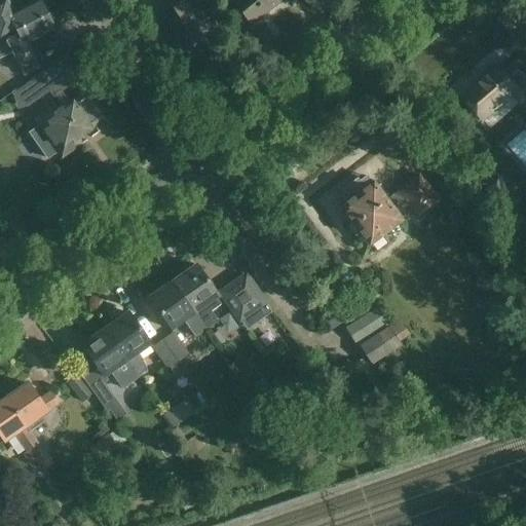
[(0,40),(4,36),(46,14),(39,0),(10,15),(4,2),(0,4),(0,40)]
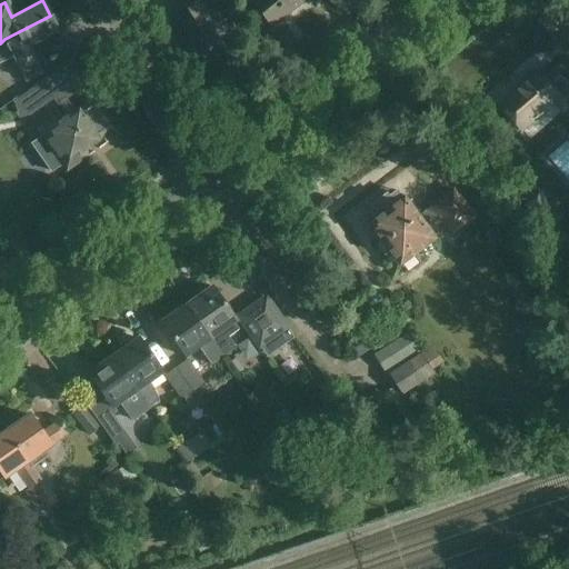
[(230,19),(220,0),(191,0),(195,5),(173,16),(183,36),(181,36),(193,59),(222,45),(213,28),(230,19)]
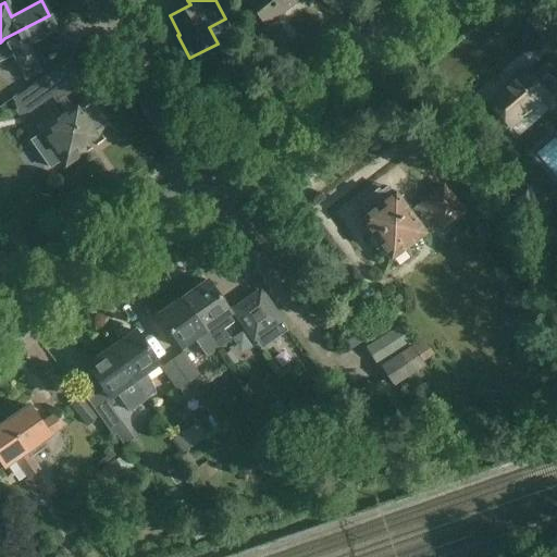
[(247,0),(246,1),(265,26),(299,0),(247,0)]
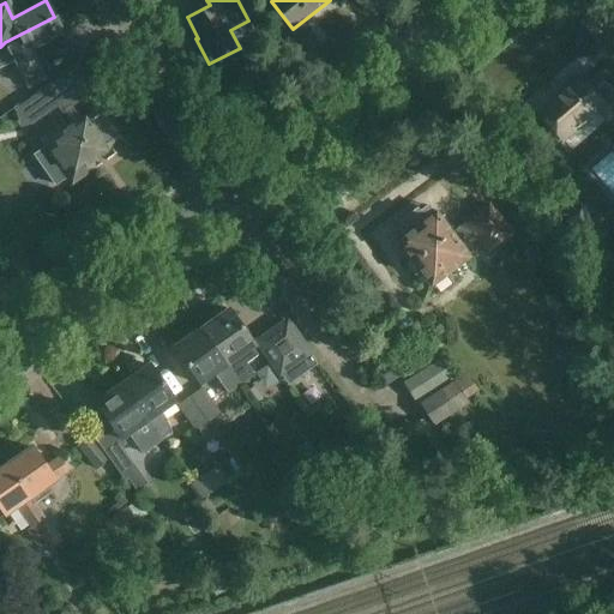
[(0,47),(0,70),(13,62),(26,89),(47,78),(32,50),(64,34),(54,17),(5,42),(0,47)]
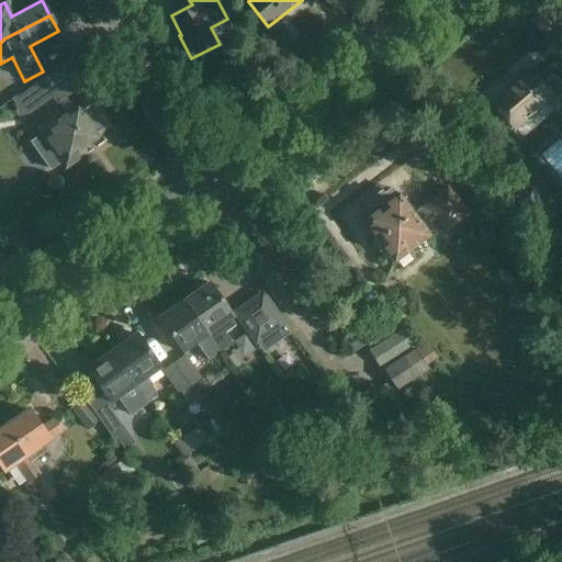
[(531,71),(494,103),(515,127),(547,100),(557,111),(561,104),(561,76),(553,66),(538,78),(531,71)]
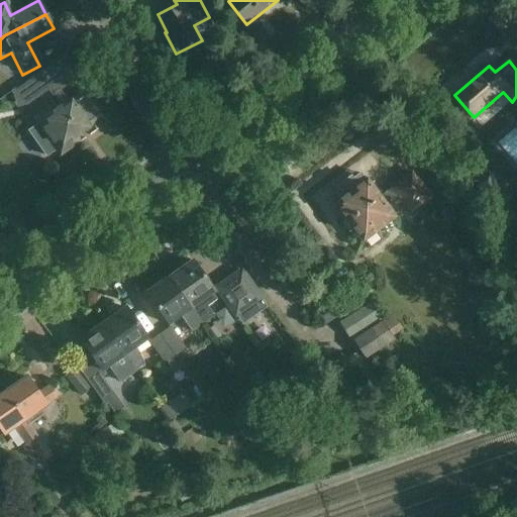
[(28,105),(40,96),(61,82),(48,66),(11,92),(14,95),(17,107),(28,105)]
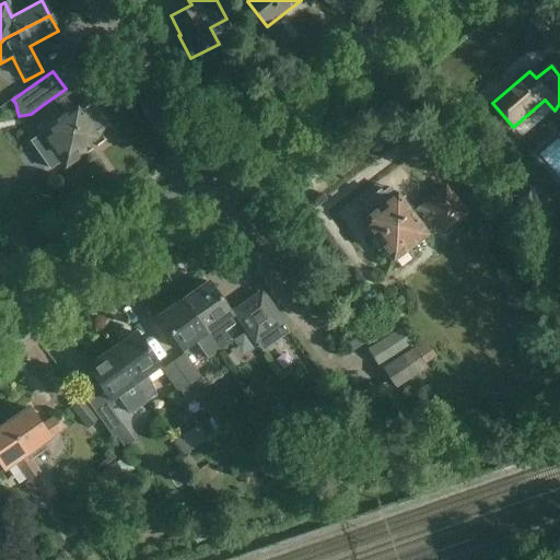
[(38,133),(59,165),(114,127),(93,96),(38,133)]
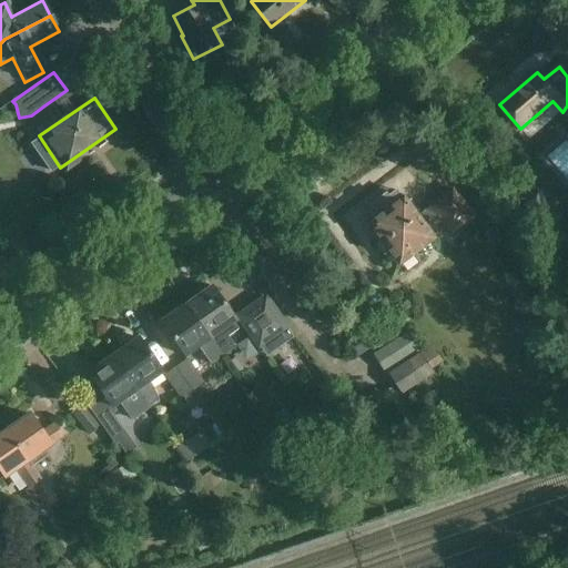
[(369,223),(368,223),(398,262),(433,236),(444,227),(449,234),(475,215),(452,185),(426,204),(428,206),(416,215),(403,198),(396,190),(388,196),(385,193),(369,205),(372,209),(364,215),(369,223)]
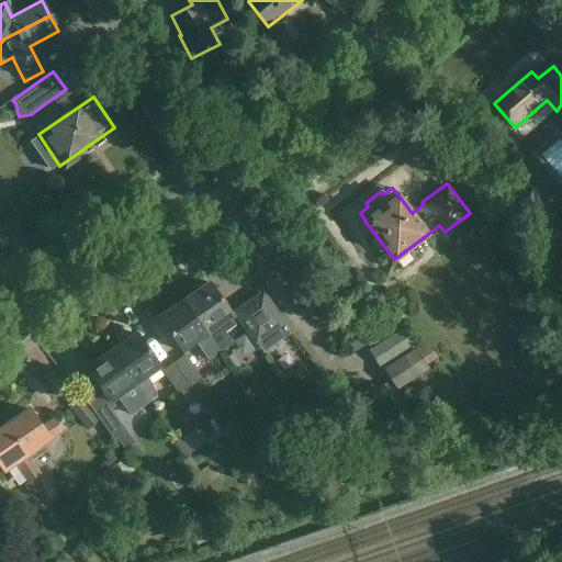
[(536,224),(550,212),(532,190),(518,203),(536,224)]
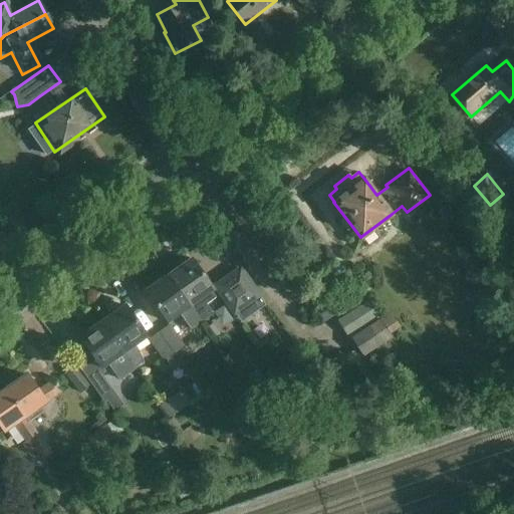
[(192,259),(169,275),(201,321),(211,314),(200,298),(213,289),(192,259)]
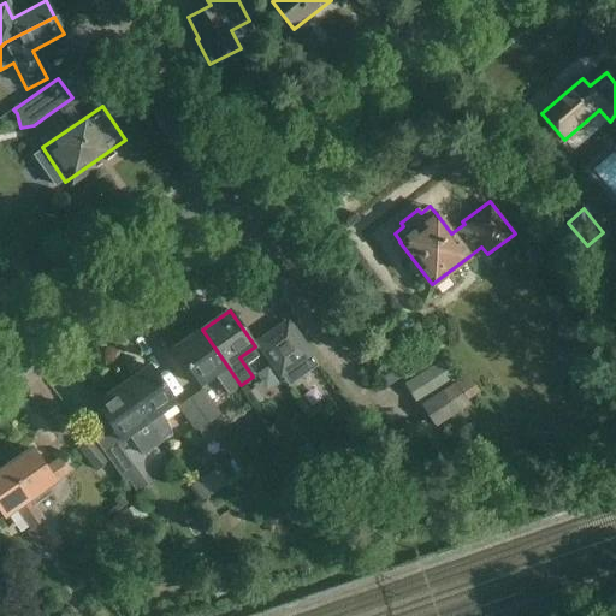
[(288,323),(258,343),(280,374),(309,354),(288,323)]
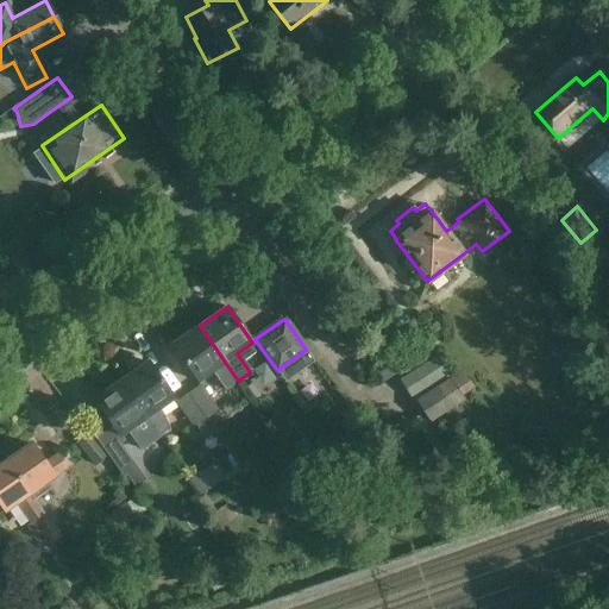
[(196,381),(211,371),(224,391),(238,381),(200,326),(173,346),(196,381)]
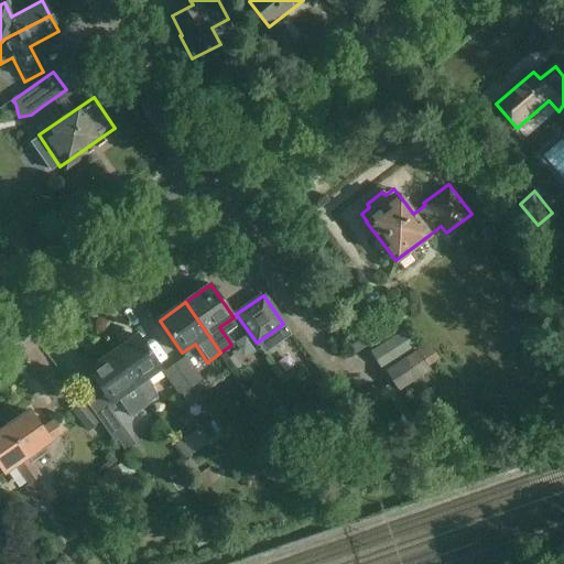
[(373,353),(384,369),(415,349),(404,333),(373,353)]
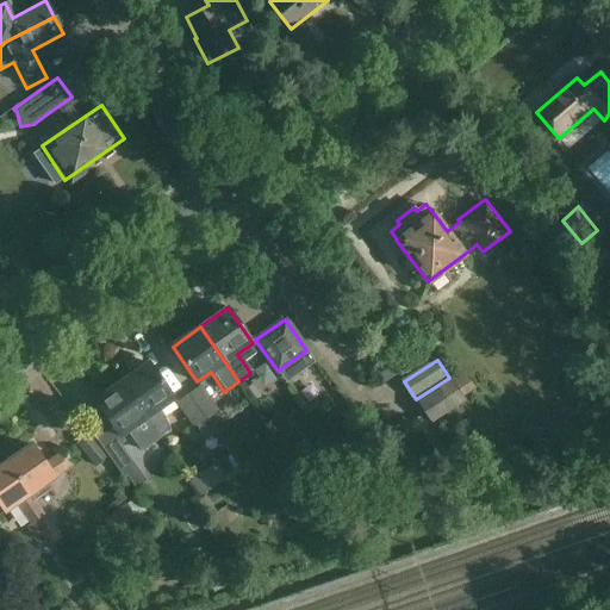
[(149,363),(120,384),(160,439),(169,431),(163,415),(159,409),(173,398),(149,363)]
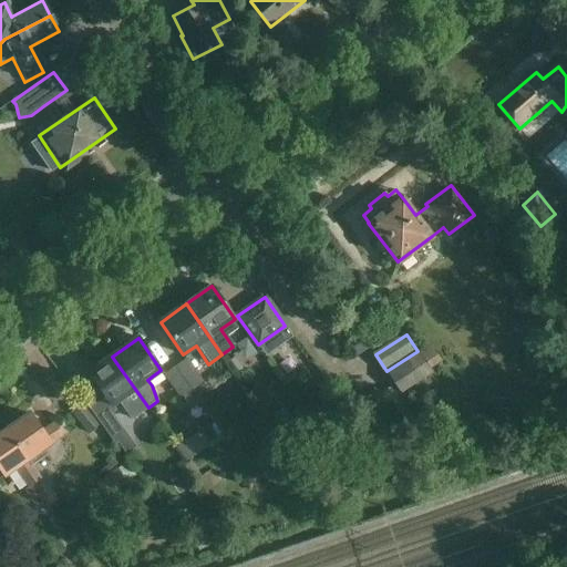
[(403,393),(435,371),(432,367),(422,351),(389,372),(403,393)]
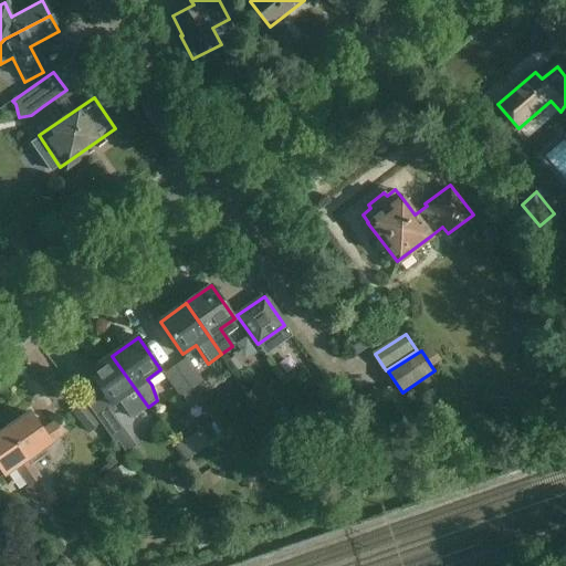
[(109,405),(117,400),(130,419),(148,407),(112,356),(87,373),(109,405)]
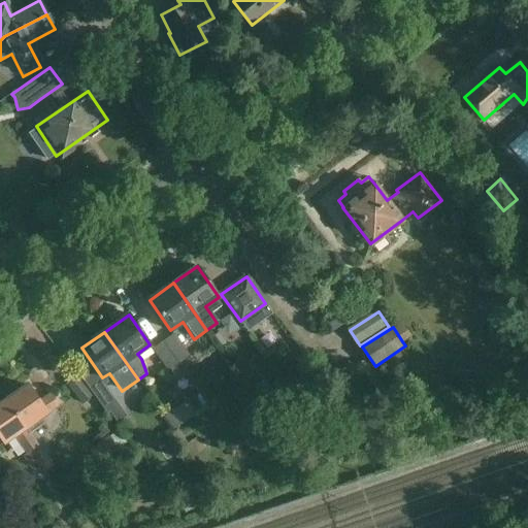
[(173,334),(163,341),(178,364),(189,357),(173,334)]
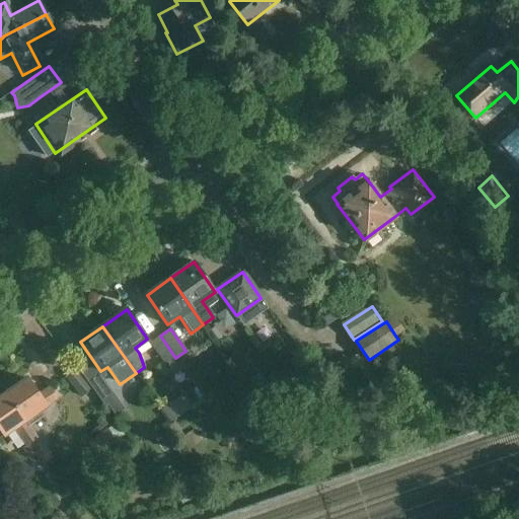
[(175,358),(160,336),(149,344),(164,365),(167,364),(174,373),(182,368),(175,358)]
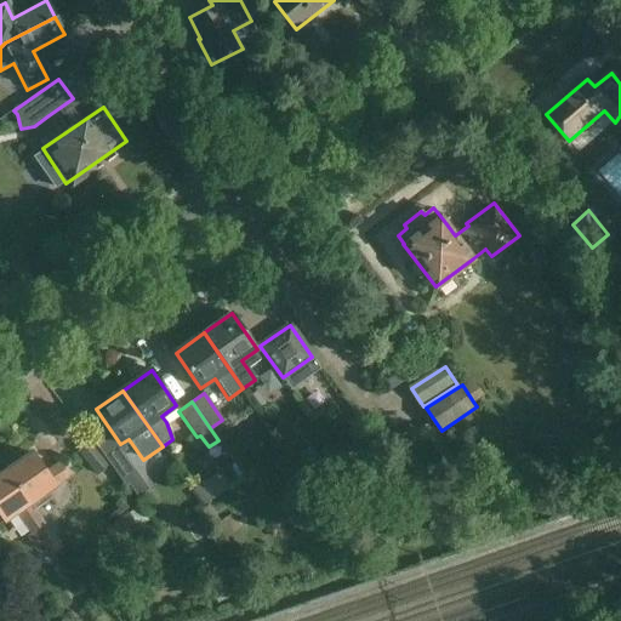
[(78,454),(96,476),(108,466),(90,443),(78,454)]
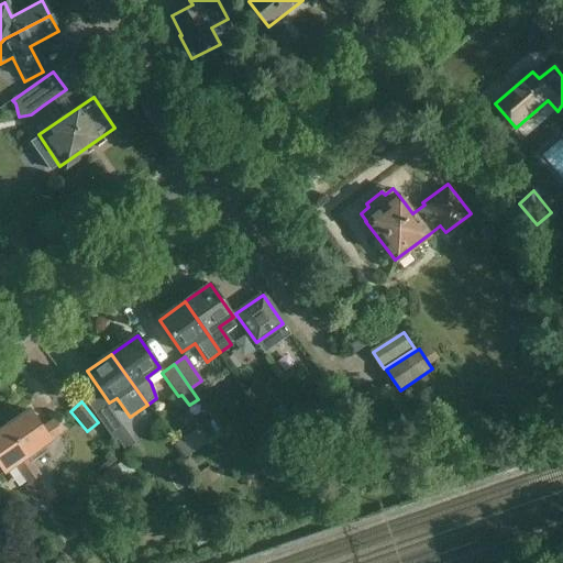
[(29,410),(6,426),(31,463),(46,452),(42,446),(62,433),(53,419),(40,428),(29,410)]
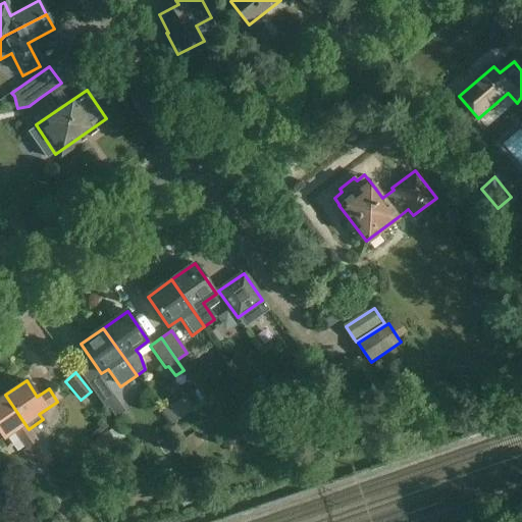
[(90,387),(106,410),(116,402),(100,380),(90,387)]
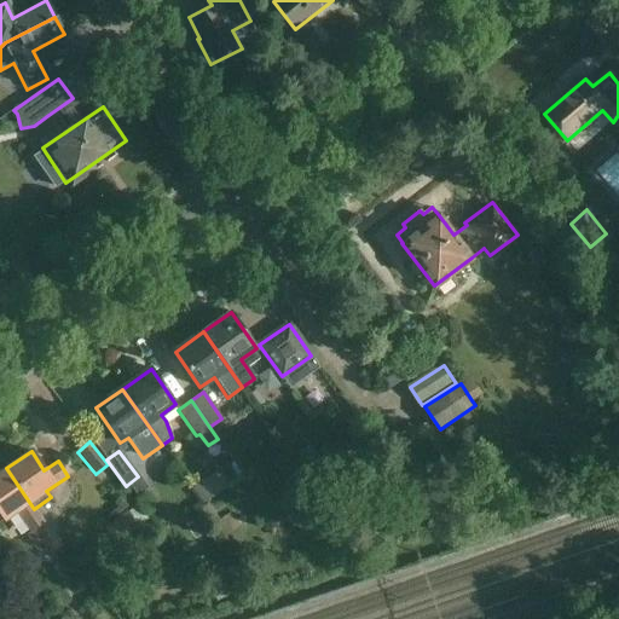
[(208,457),(194,469),(202,480),(218,468),(208,457)]
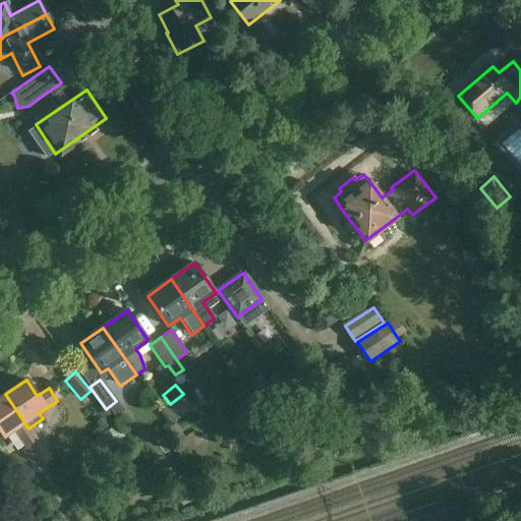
[(25,448),(29,446),(37,440),(29,428),(5,394),(0,397),(0,433),(3,438),(14,430),(25,448)]
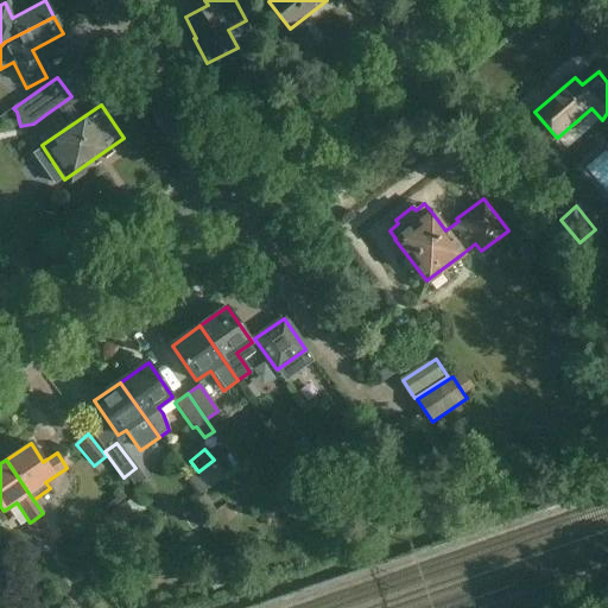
[(113,534),(137,519),(135,518),(146,511),(135,496),(125,504),(125,502),(102,518),(113,534)]
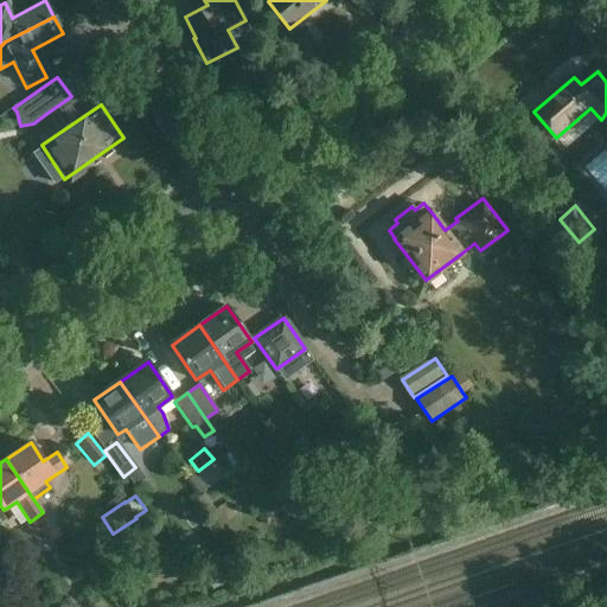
[(50,523),(43,512),(33,519),(42,530),(50,523)]
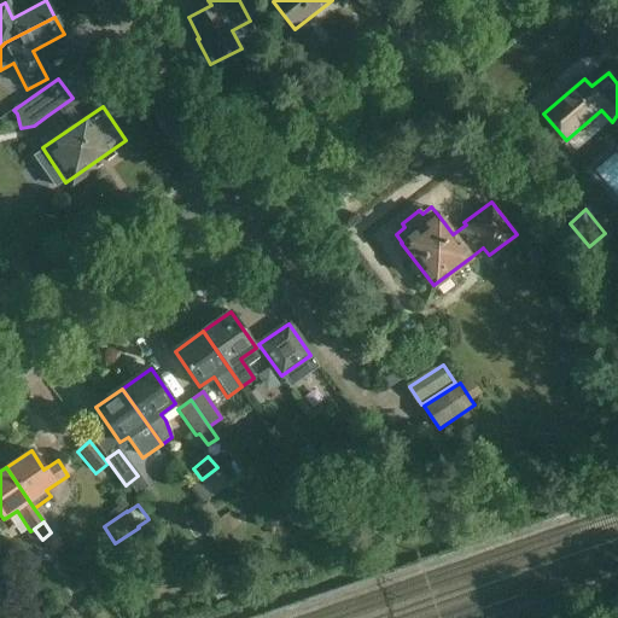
[(51,532),(42,540),(51,552),(60,544),(51,532)]
